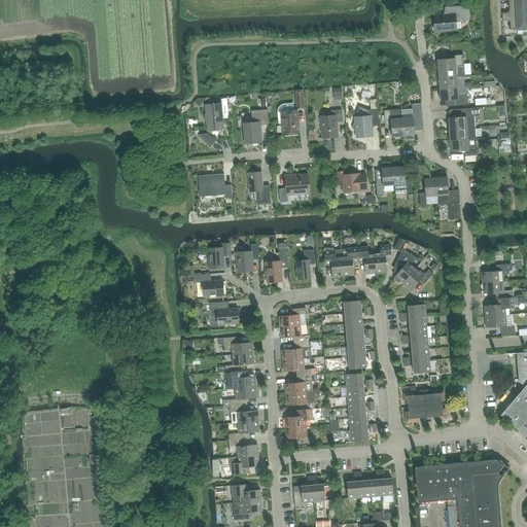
[(502,16),(526,15),(526,2),(508,3),(508,11),(507,12),(502,12),(502,16)]
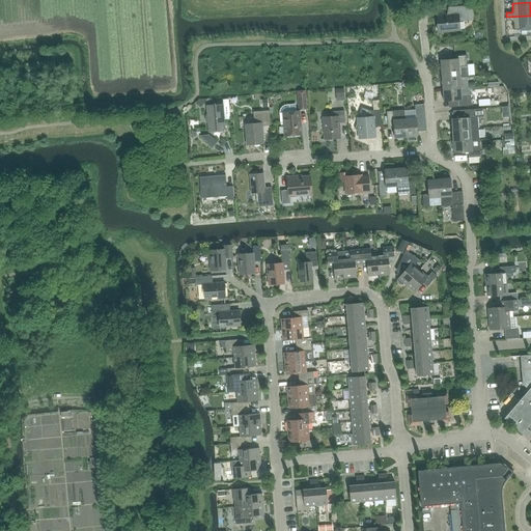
[(437,16),(438,32),(459,30),(458,22),(471,21),(470,5),(454,6),(455,15),(437,16)]
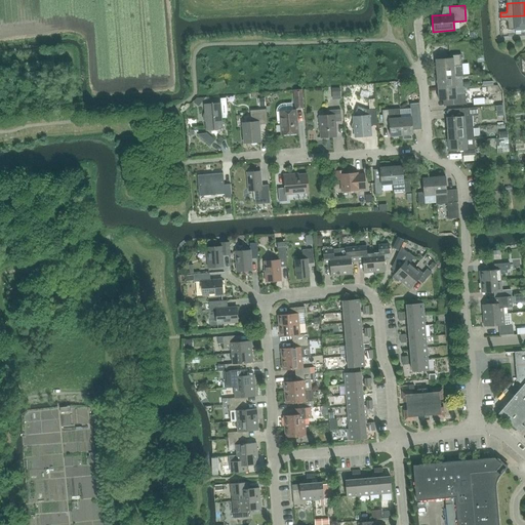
[(524,15),(500,16),(500,21),(506,21),(508,22),(508,30),(524,29),(524,15)]
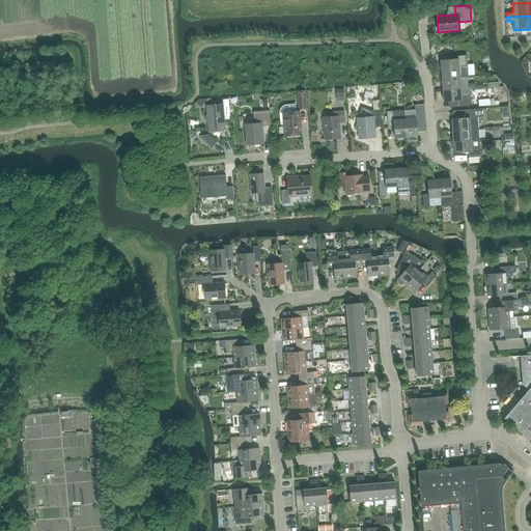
[(454,59),(441,60),(441,67),(442,79),(460,77),(468,77),(469,77),(467,55),(454,56),(454,59)]
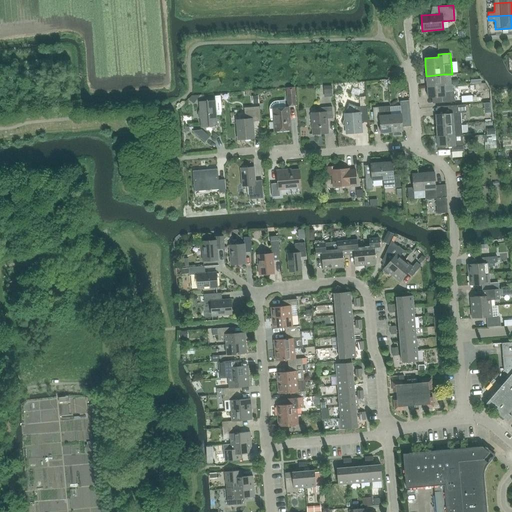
[(444,74),(426,76),(427,87),(444,85),(452,85),(451,80),(451,74),(444,74)]
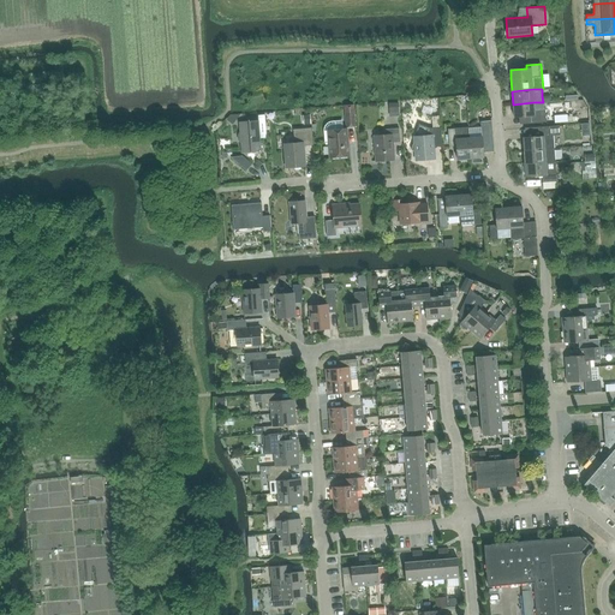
[(401,109),(400,96),(390,96),(392,109),(401,109)]
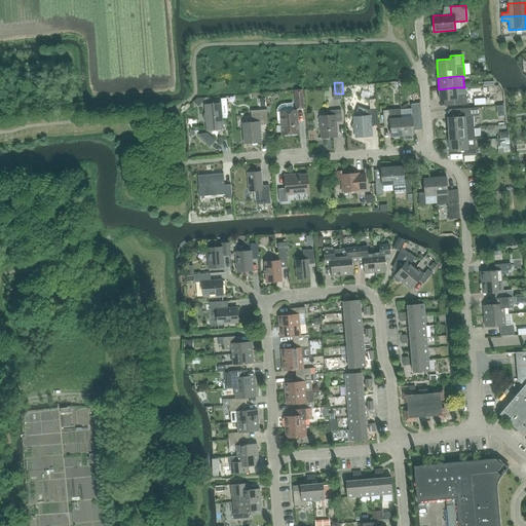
[(456,87),(439,89),(440,101),(453,100),(454,106),(466,105),(466,94),(464,94),(464,87),(456,87)]
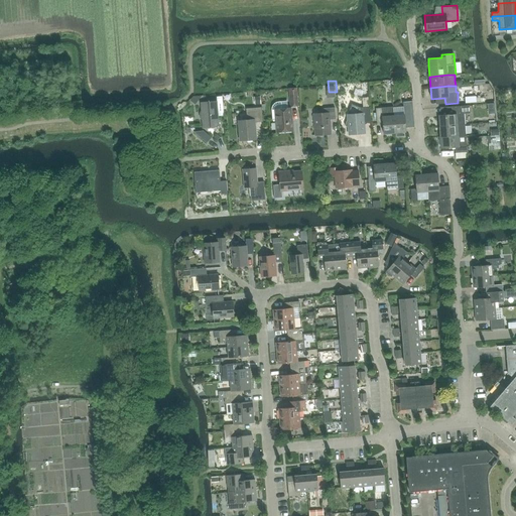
[(289,89),(290,97),(291,106),(298,106),(296,89),(289,89)]
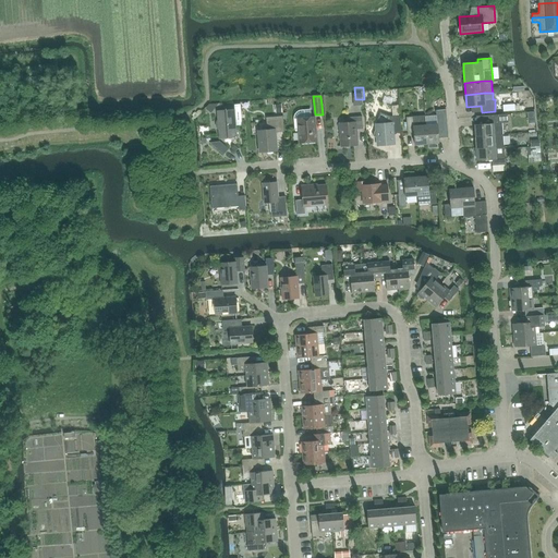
[(234,109),(217,110),(218,119),(217,121),(216,123),(216,125),(217,128),(217,129),(219,131),(219,140),(237,137),(235,125),(242,125),(240,104),(233,105),(234,109)]
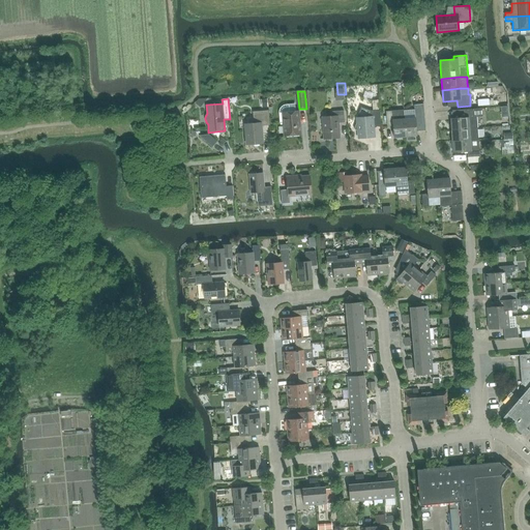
[(415,118),(404,119),(406,137),(407,137),(407,141),(416,140),(415,136),(417,136),(416,131),(425,130),(424,108),(423,104),(414,105),(415,109),(415,118)]
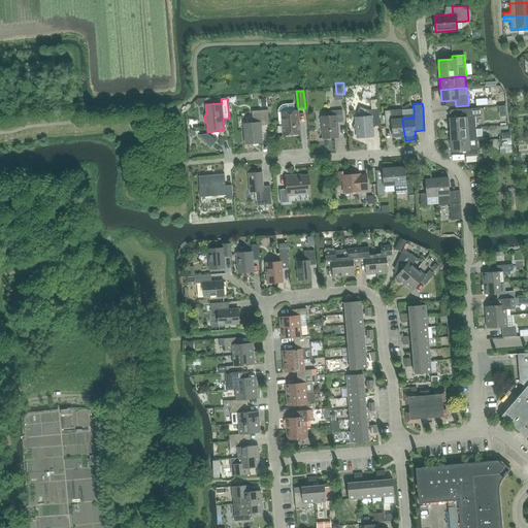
[(283,123),(284,135),(300,134),(298,110),(295,111),(294,106),(289,106),(288,104),(285,104),(283,105),(281,106),(279,107),(278,110),(278,112),(278,122),(278,123),(283,123)]
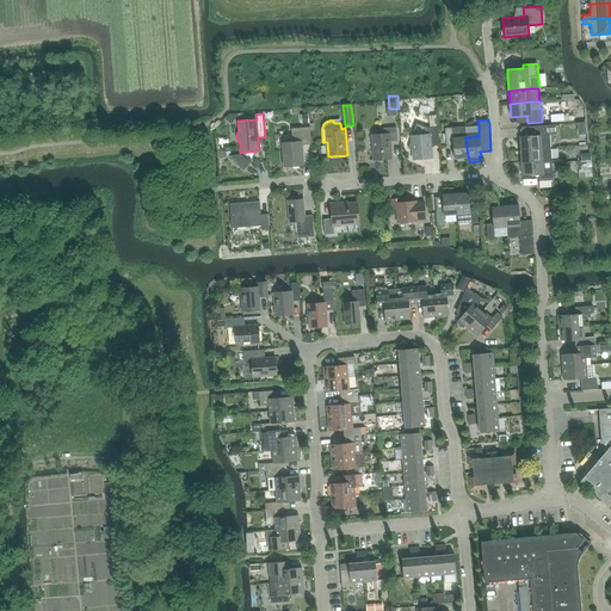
[(415,124),(411,136),(412,140),(408,149),(413,150),(413,160),(432,158),(431,142),(439,142),(438,127),(429,128),(429,129),(427,129),(415,124)]
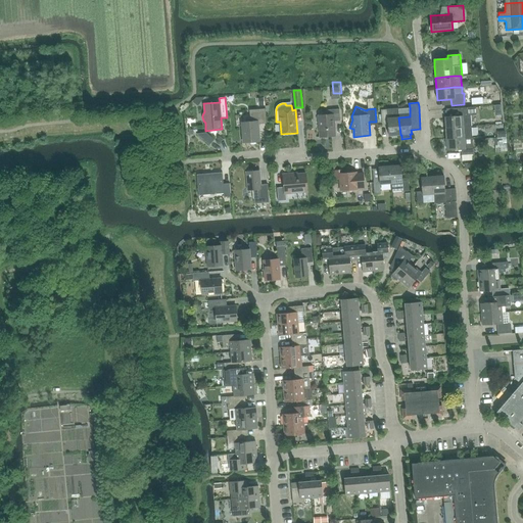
[(445,128),(471,127),(470,115),(476,114),(476,107),(458,108),(459,115),(444,116),(445,128)]
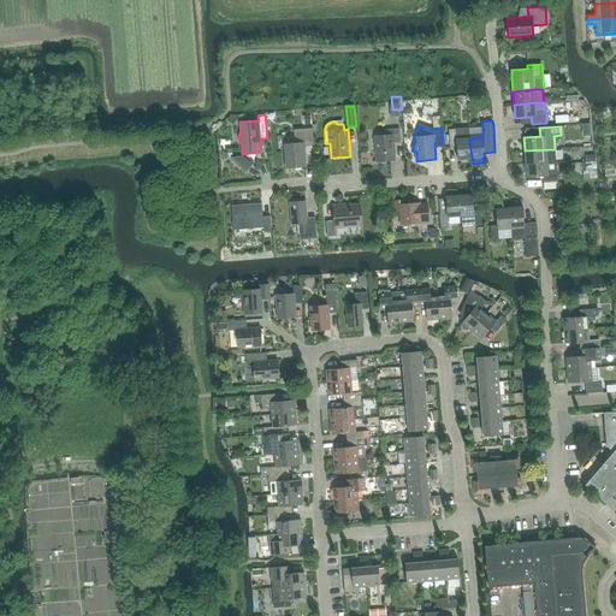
[(303,146),(314,146),(313,128),(294,130),(295,143),(285,144),(288,169),(306,166),(303,146)]
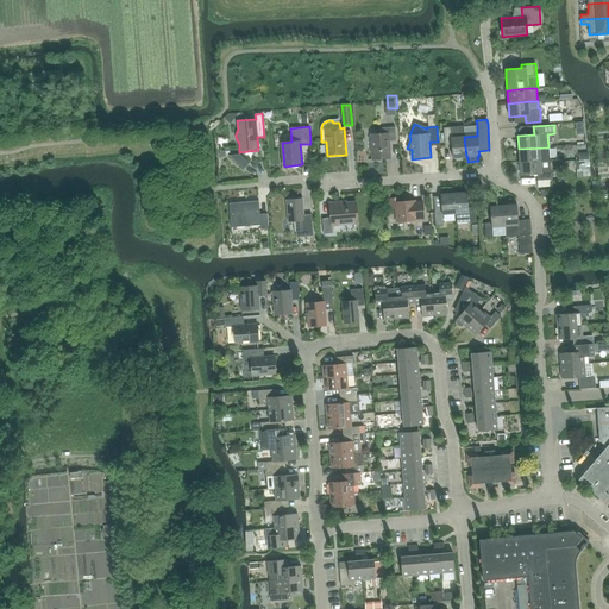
[(464,126),(444,127),(445,143),(452,142),(453,158),(466,157),(464,137),(464,126)]
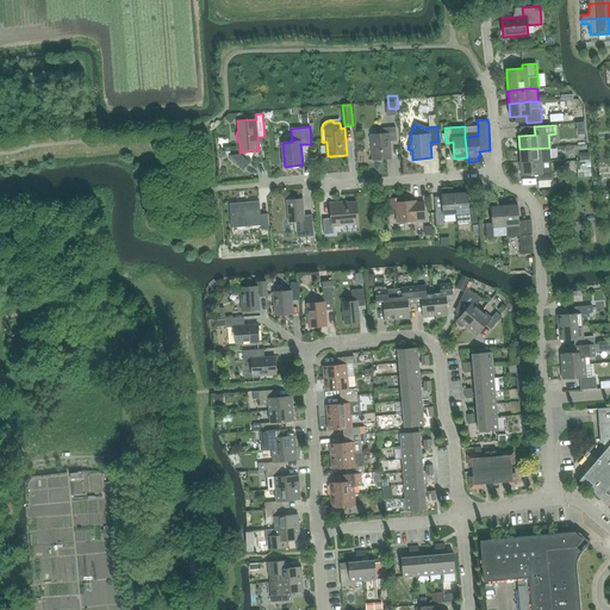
[(390,142),(397,141),(396,128),(381,129),(381,134),(372,135),(373,160),(391,159),(390,142)]
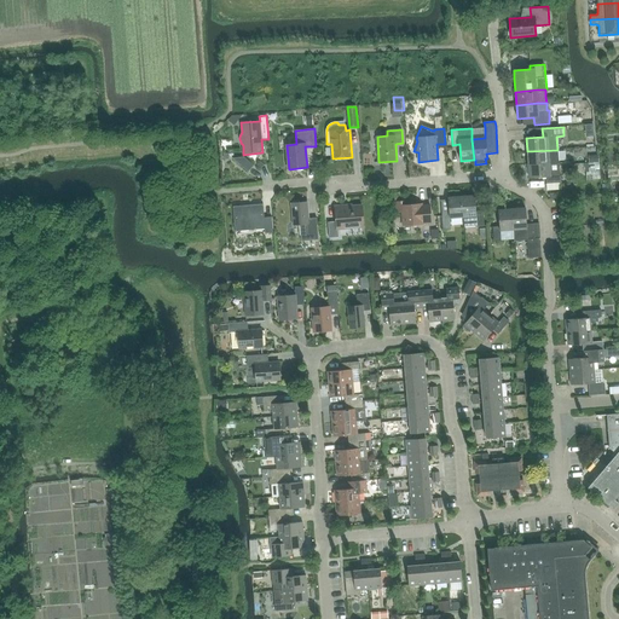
[(528,165),(559,162),(557,150),(527,151),(528,165)]
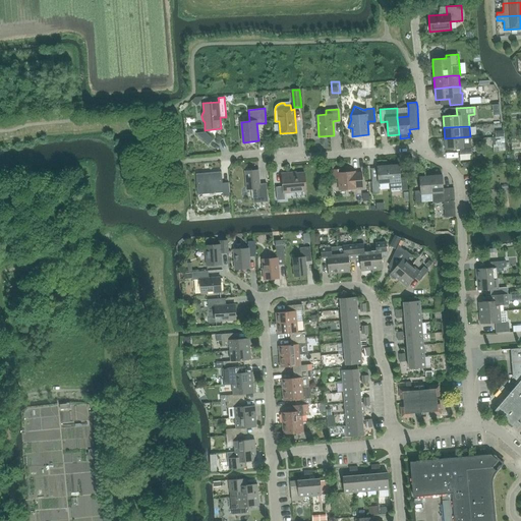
[(496,139),(506,138),(505,130),(495,131),(496,139)]
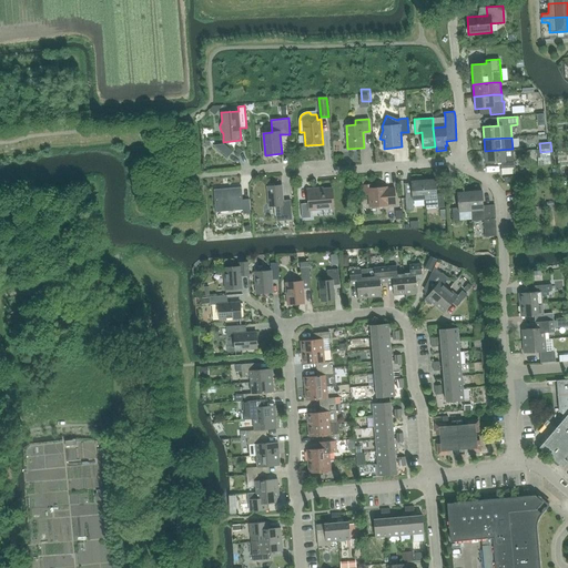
[(227,158),(233,152),(223,144),(213,145),(227,158)]
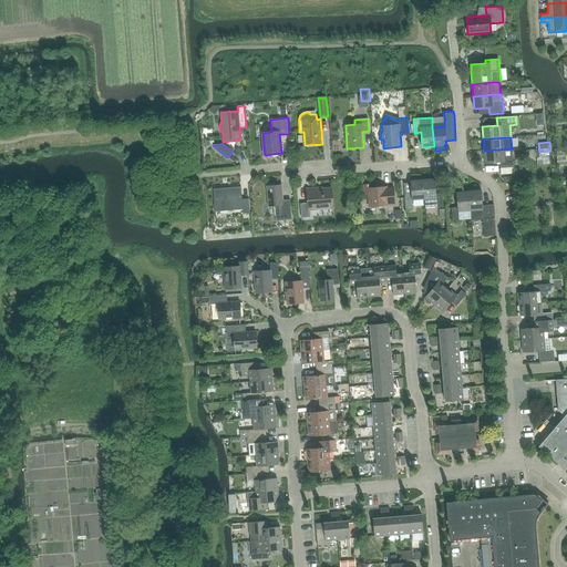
[(512,148),(484,151),(485,163),(500,162),(501,168),(514,167),(514,161),(513,161),(512,148)]
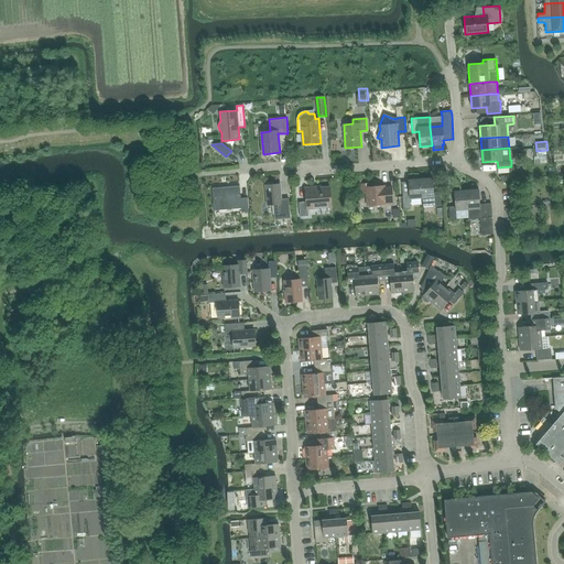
[(421,179),(422,198),(423,206),(434,205),(434,207),(442,206),(441,193),(434,193),(433,177),(421,179)]
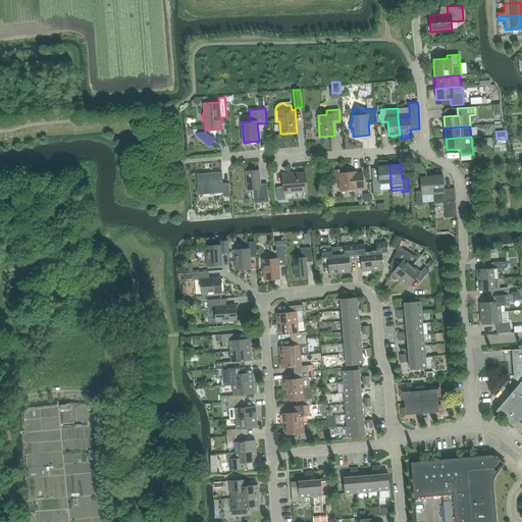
[(379,185),(390,184),(389,165),(378,166),(379,180),(373,180),(374,194),(380,193),(379,185)]
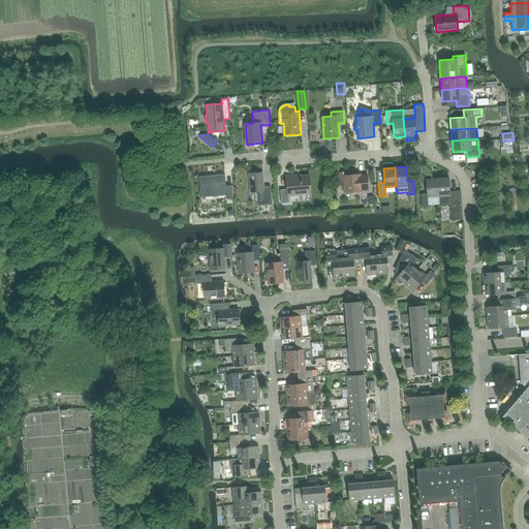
[(369,190),(368,175),(361,176),(361,174),(353,175),(353,172),(338,174),(339,182),(343,182),(344,193),(362,191),(362,190),(369,190)]
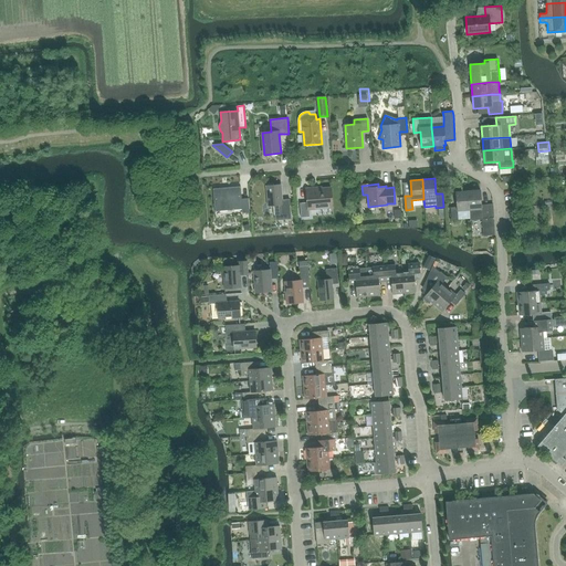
[(274,206),(274,215),(275,221),(292,220),(290,199),(282,200),(281,185),(266,186),(269,206),(274,206)]
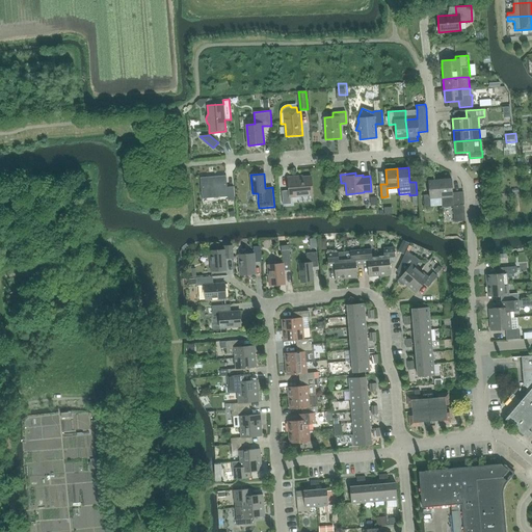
[(228,201),(235,200),(234,186),(228,187),(227,176),(201,178),(202,198),(228,196),(228,201)]
